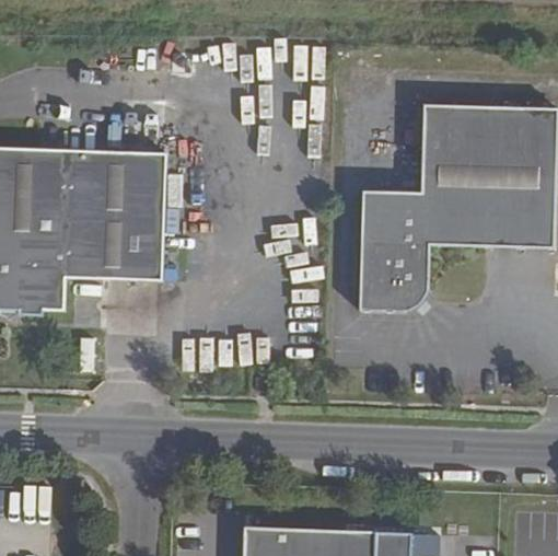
[(361,192),(357,310),(403,312),(406,312),(410,311),(415,309),(419,307),(421,304),(423,300),(426,293),(427,290),(428,245),(551,250),(556,112),(411,106),(410,145),(421,145),(420,194),(361,192)]
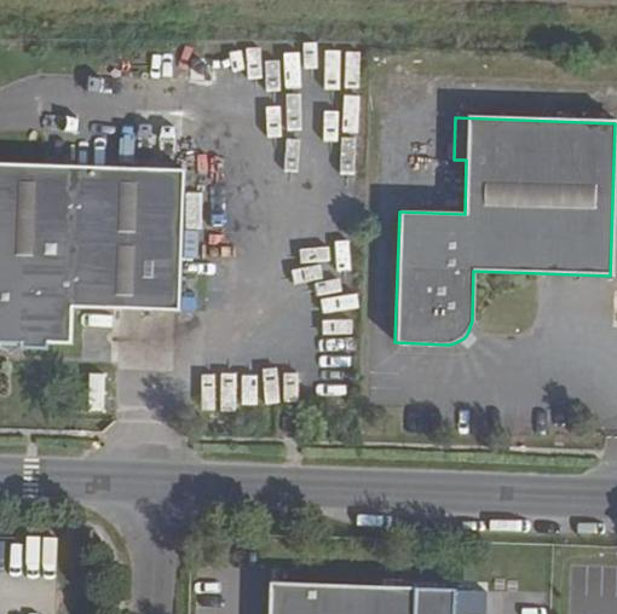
[(183,167),(0,161),(0,340),(19,341),(19,345),(46,346),(46,340),(69,341),(71,305),(178,308),(183,167)]
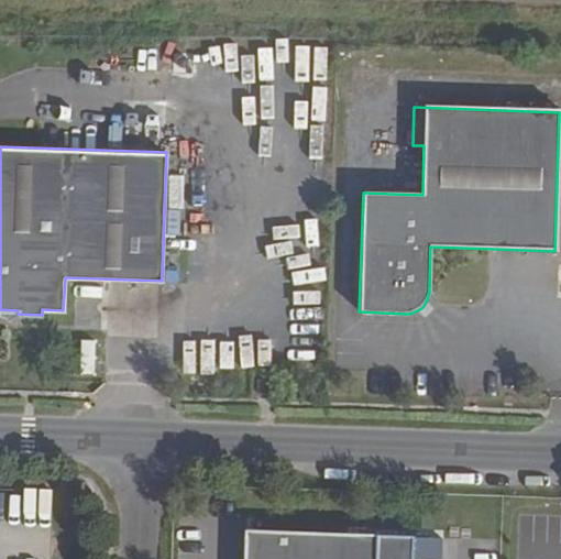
[(273,379),(254,377),(253,388),(273,388),(273,379)]
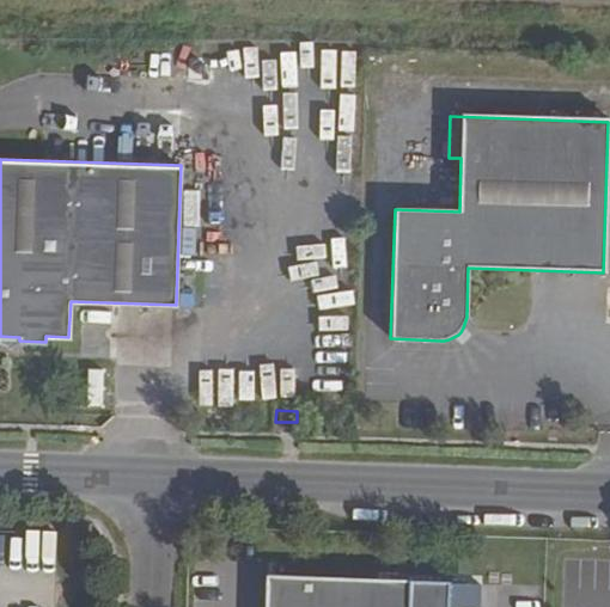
[(394,606),(395,578),(266,574),(263,606),(394,606)]
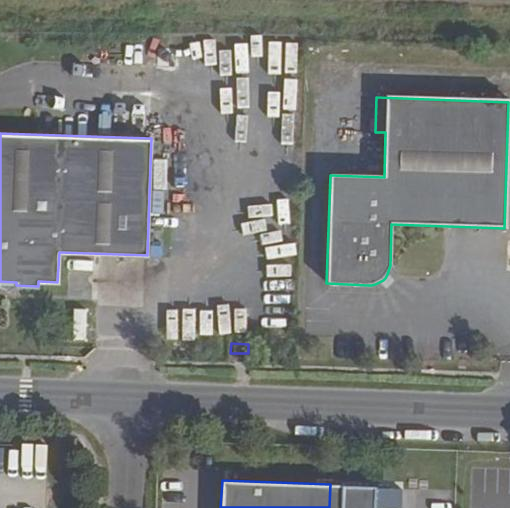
[(374,507),(376,485),(330,484),(329,507),(374,507)]
